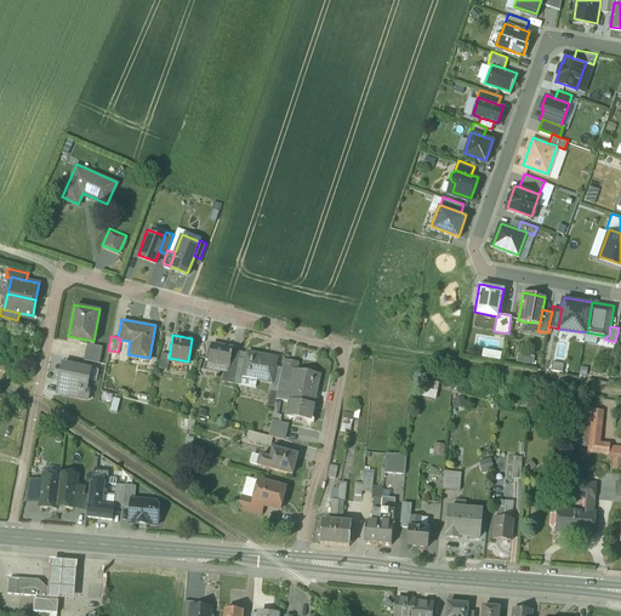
[(93,341),(87,340),(84,358),(100,360),(102,344),(93,343),(93,341)]
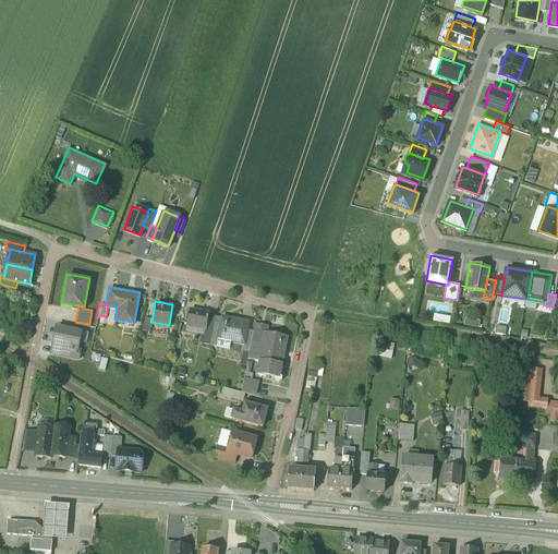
[(209,312),(190,308),(187,323),(206,326),(208,313),(209,312)]
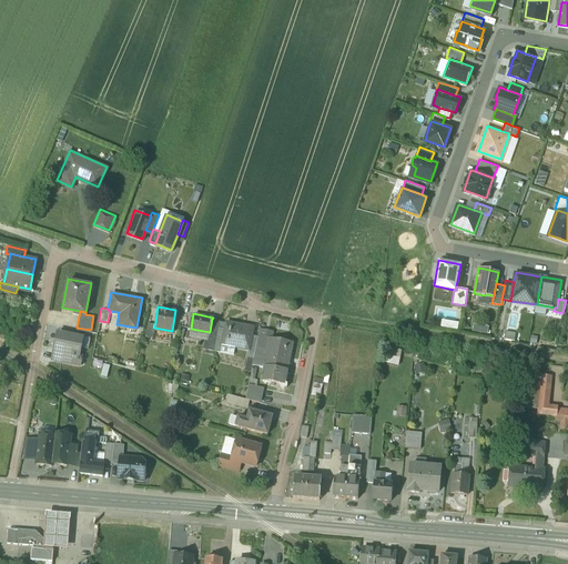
[(155,322),(148,321),(145,334),(153,336),(154,328),(155,322)]
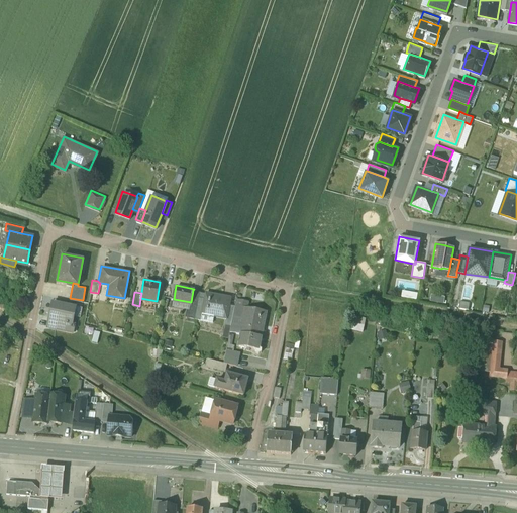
[(230,296),(206,292),(206,294),(199,293),(195,317),(201,319),(202,313),(203,310),(213,312),(213,314),(226,316),(228,304),(230,296)]
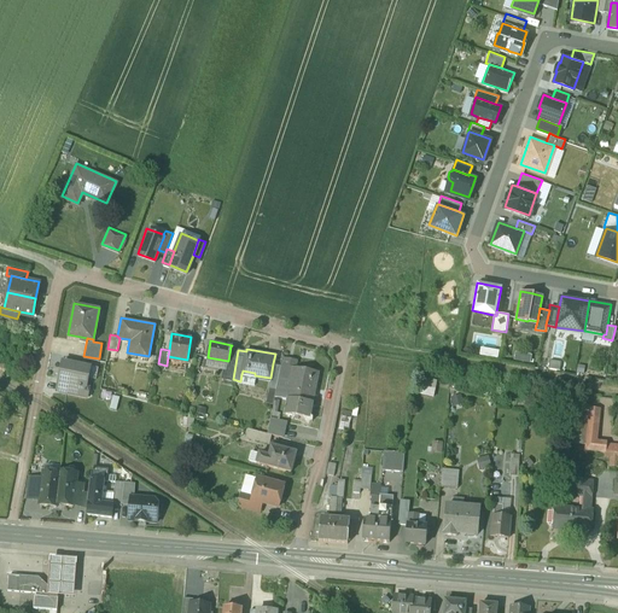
[(318,371),(295,366),(296,358),(286,356),(281,377),(292,379),(289,397),(308,402),(312,386),(314,387),(318,371)]
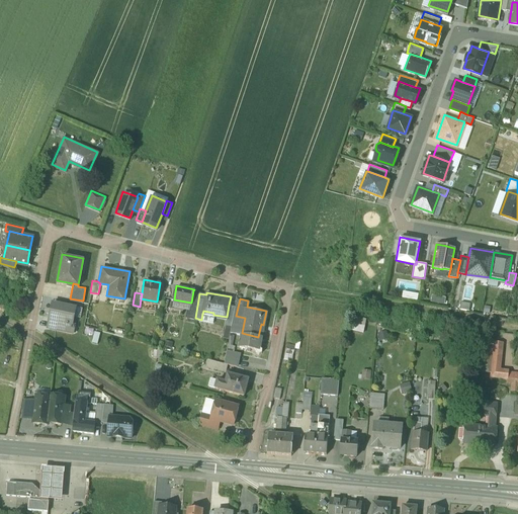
[(76,306),(53,302),(50,319),(56,321),(56,320),(72,324),(72,323),(76,306)]
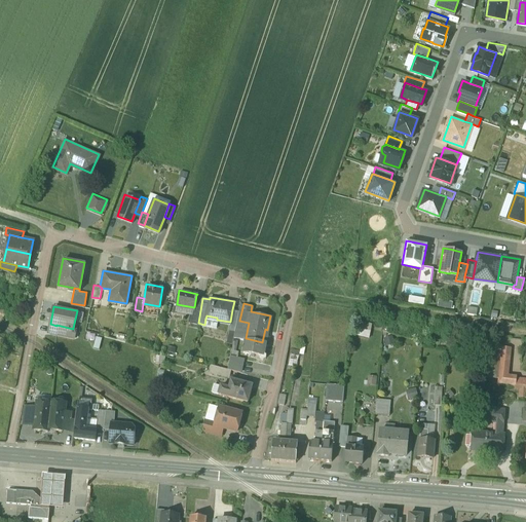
[(230,322),(230,323),(229,323),(228,329),(234,330),(238,310),(232,309),(230,322)]
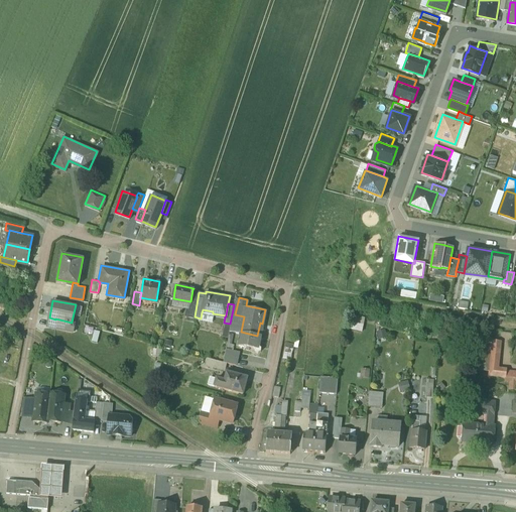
[(72,323),(55,318),(55,320),(53,327),(73,331),(75,323),(72,322),(72,323)]
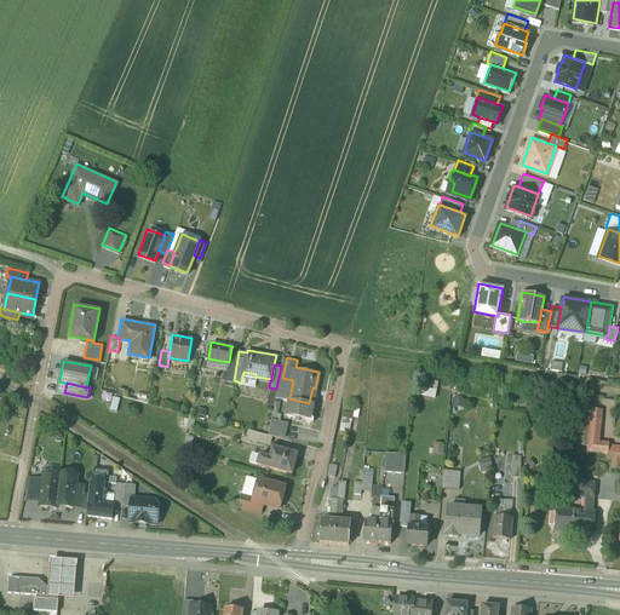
[(309,403),(290,398),(286,413),(304,417),(304,418),(306,421),(310,423),(314,420),(314,417),(310,413),(311,403),(309,403)]
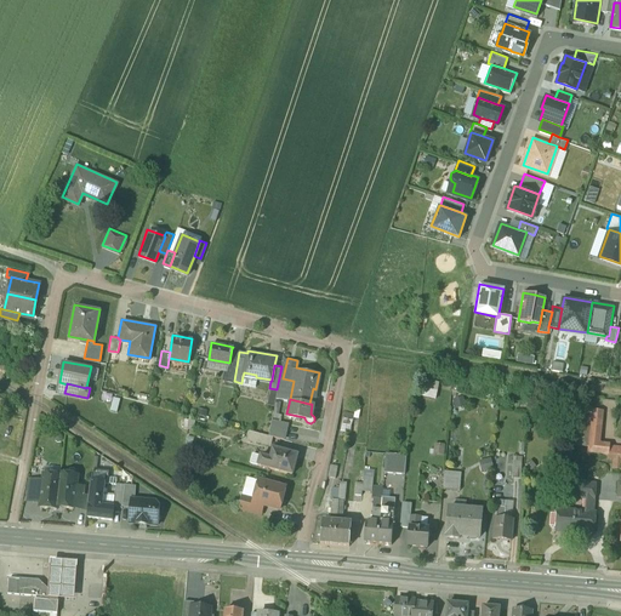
[(602,409),(593,408),(591,421),(599,422),(602,409)]
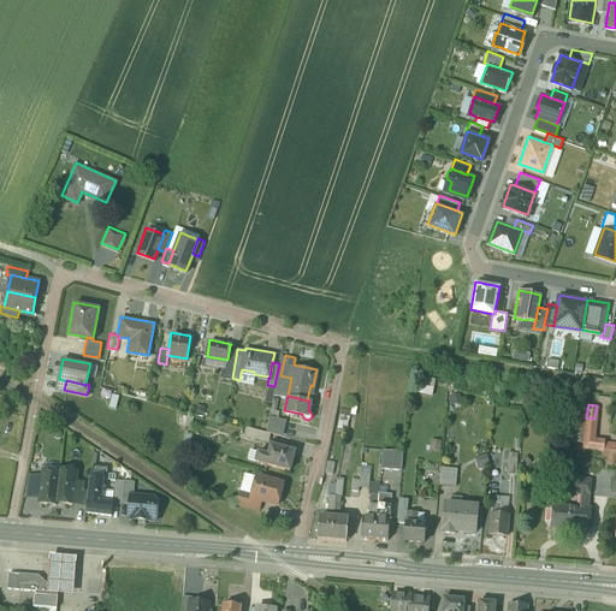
[(285,417),(270,415),(266,429),(270,431),(282,434),(285,417)]
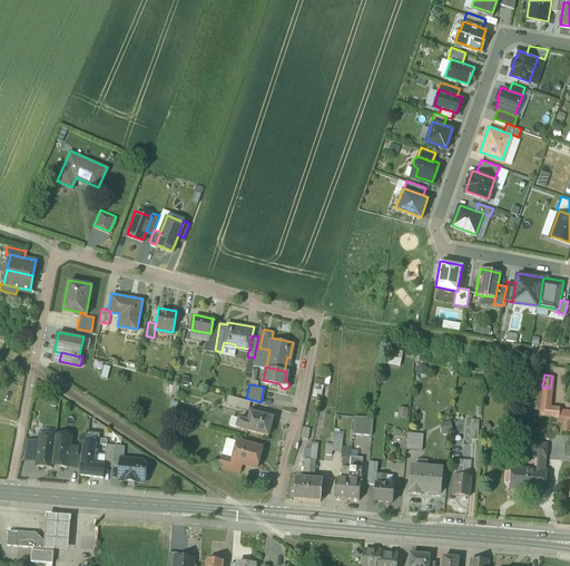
[(550,388),(542,387),(540,413),(558,416),(559,408),(549,407),(550,388)]
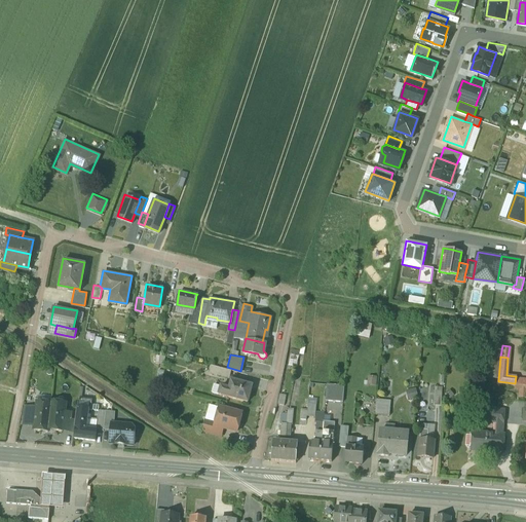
[(218,365),(212,363),(210,371),(216,373),(218,365)]
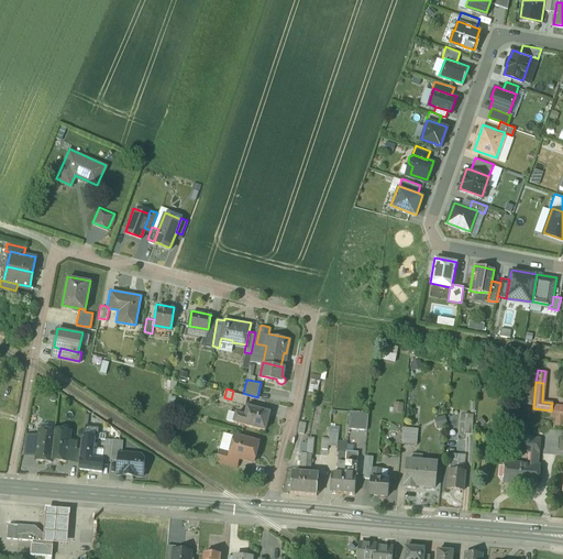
[(243,393),(233,391),(231,399),(244,403),(246,394),(243,393)]
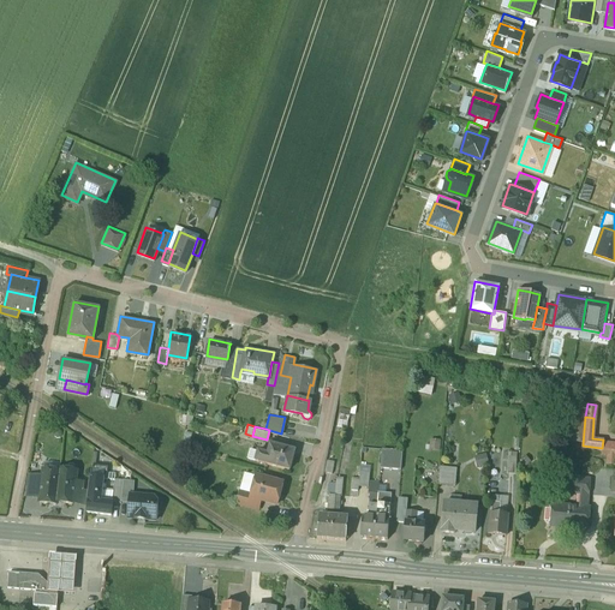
[(288,443),(272,438),(268,452),(266,461),(290,468),(294,449),(287,447),(288,443)]
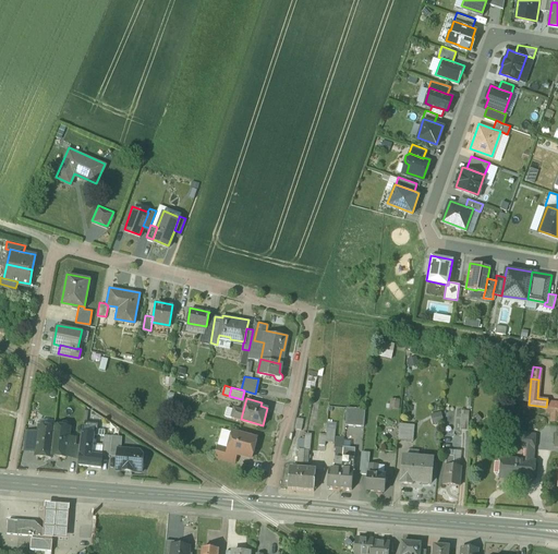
[(408,404),(399,402),(398,412),(407,413),(408,404)]
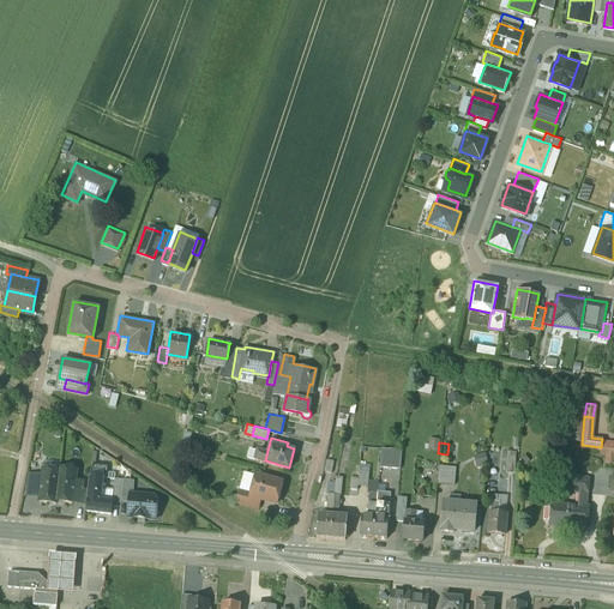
[(402,447),(381,445),(379,464),(399,466),(402,447)]
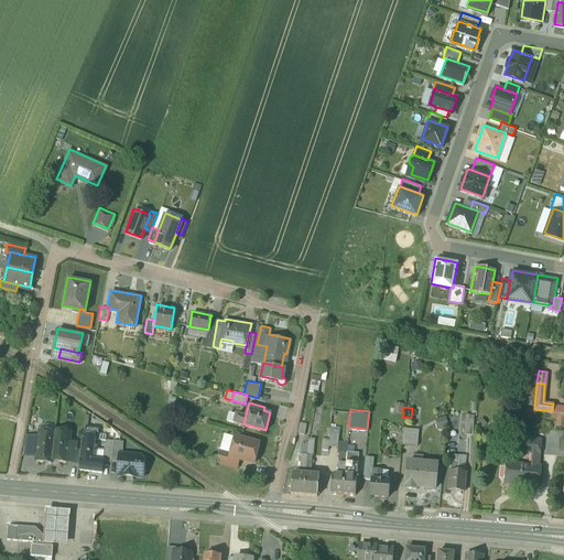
[(240,413),(229,410),(227,419),(238,422),(240,413)]
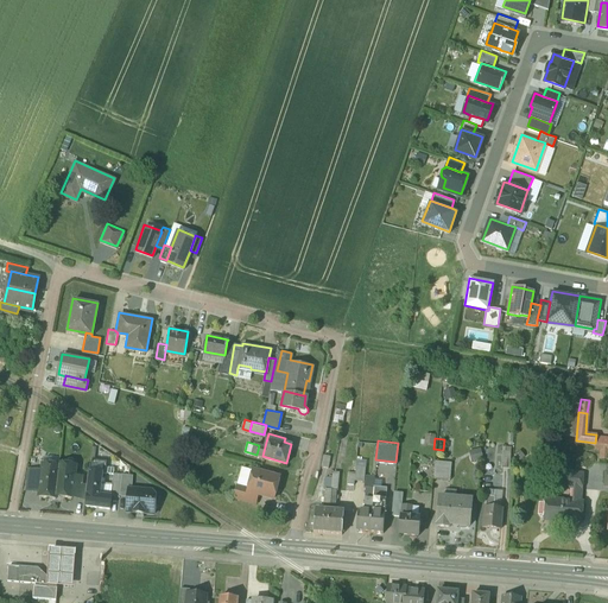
[(511,445),(502,444),(500,464),(510,465),(511,445)]
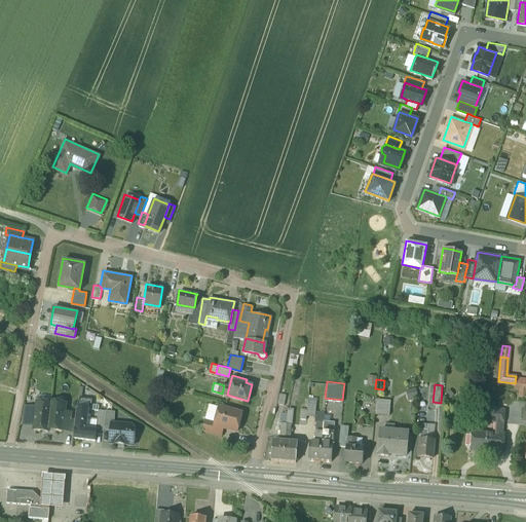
[(286,393),(279,392),(277,402),(284,403),(286,393)]
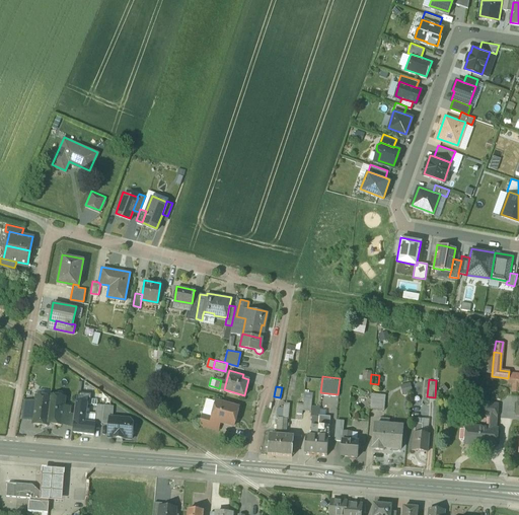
[(91,392),(77,390),(76,400),(87,401),(90,401),(91,392)]
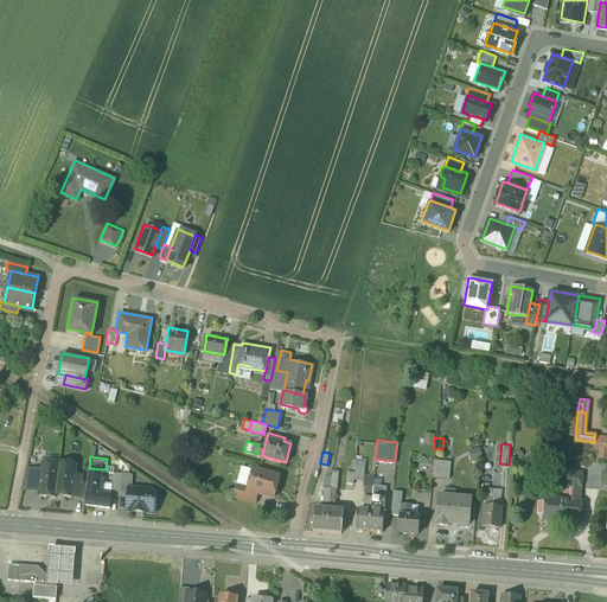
[(451,459),(434,458),(433,475),(449,476),(451,459)]
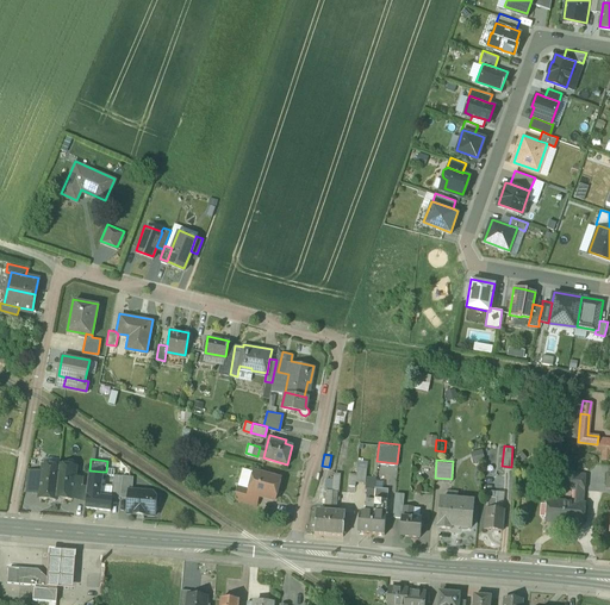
[(58,465),(43,463),(42,469),(39,491),(39,496),(55,498),(60,462),(58,465)]
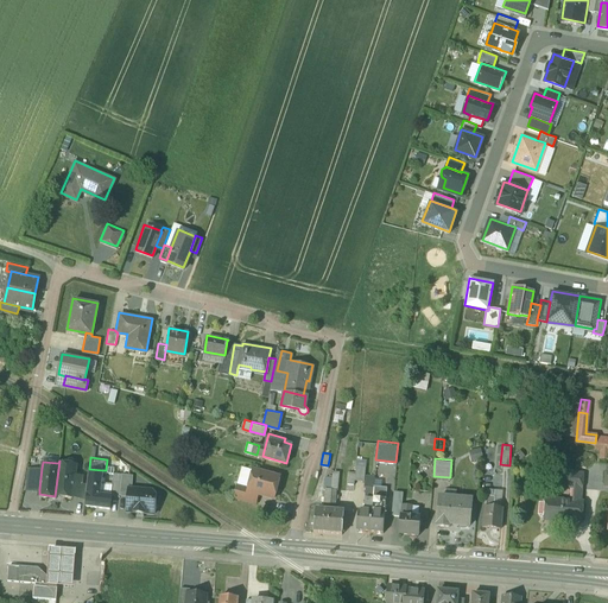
[(76,463),(59,461),(55,496),(56,496),(56,494),(73,495),(75,474),(76,463)]
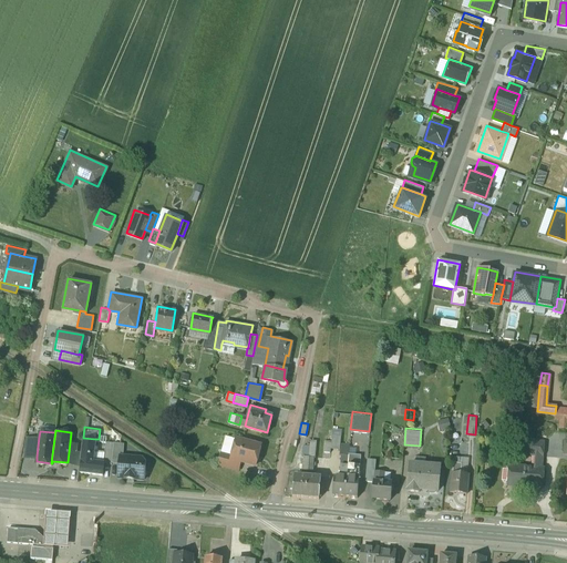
[(341,433),(331,433),(330,447),(339,447),(341,433)]
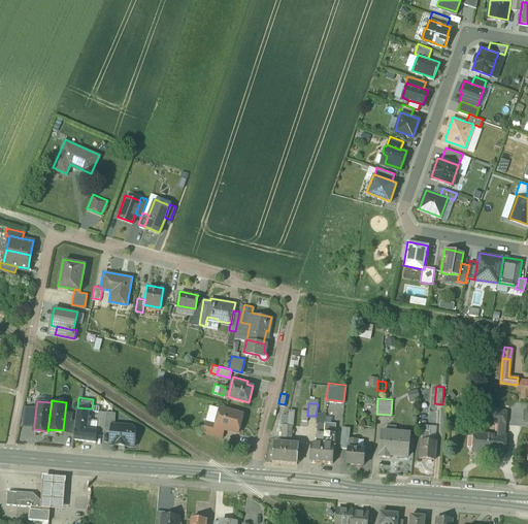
[(36,406),(25,405),(22,424),(34,425),(36,406)]
